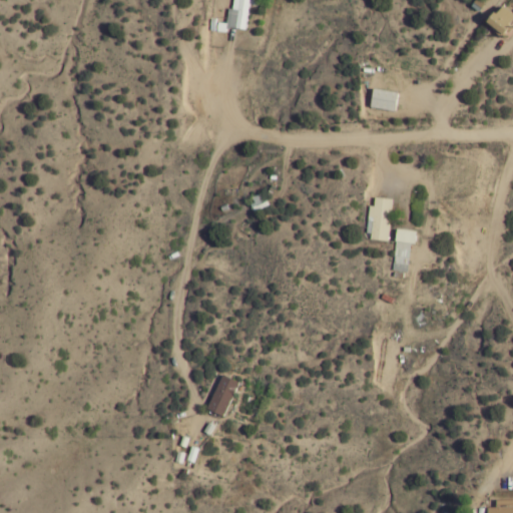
[(493,25),(508,35),(512,27),(512,9),(507,5),(493,25)]
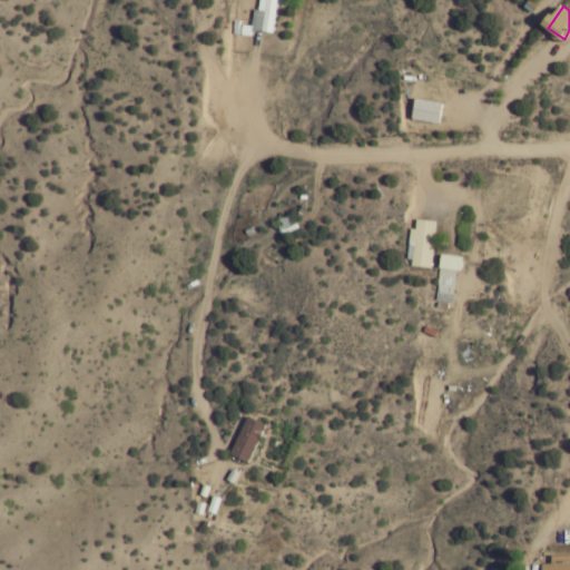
[(439,125),(444,104),(419,97),(413,119),(439,125)]
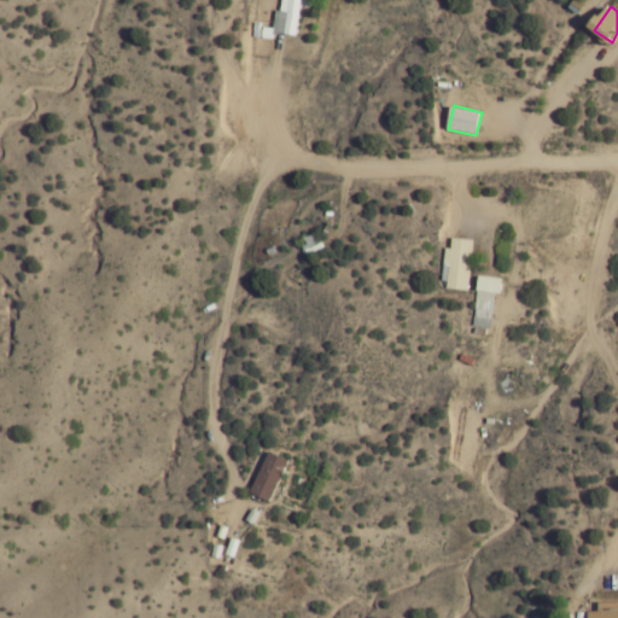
[(444,248),(441,286),(468,289),(473,239),(452,238),(450,248),(444,248)]
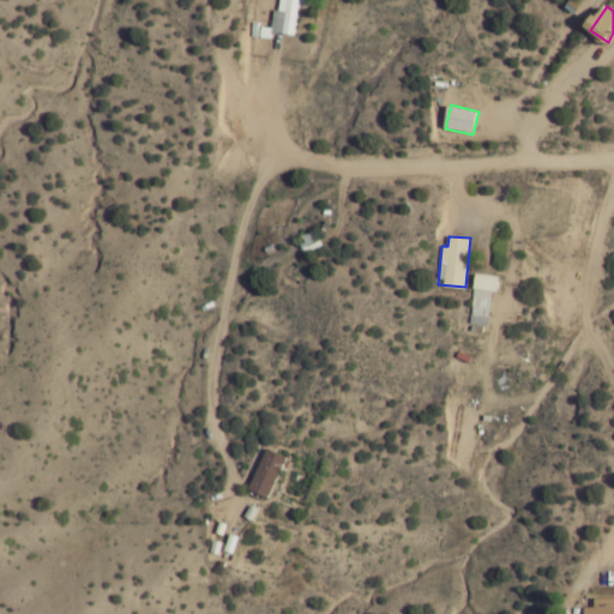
[(500,276),(475,275),(473,325),(492,326),(493,292),(500,292),(500,276)]
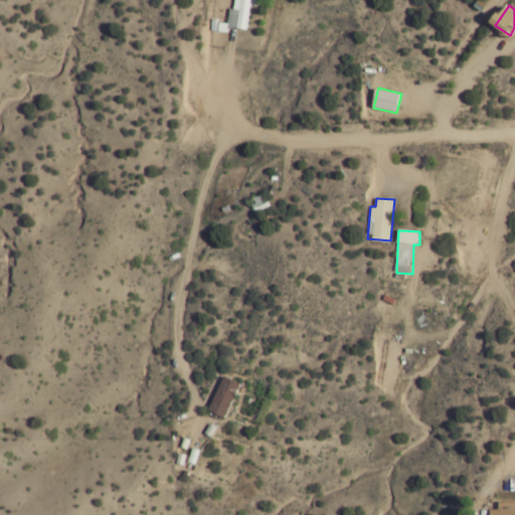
[(244,383),(227,375),(210,409),(227,418),(244,383)]
